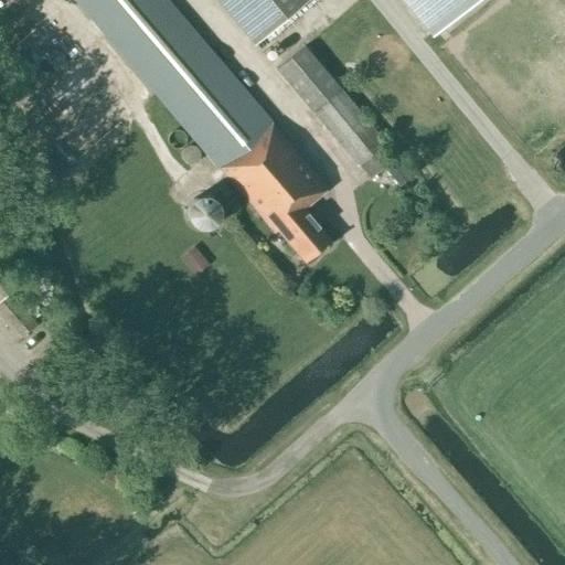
[(163,0),(71,0),(274,235),(276,233),(304,265),(329,243),(301,212),(327,190),(163,0)]
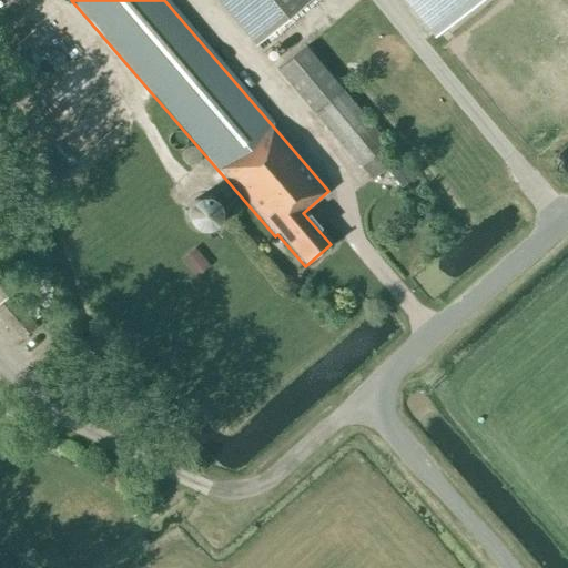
[(217,0),(256,46),(310,0),(217,0)]
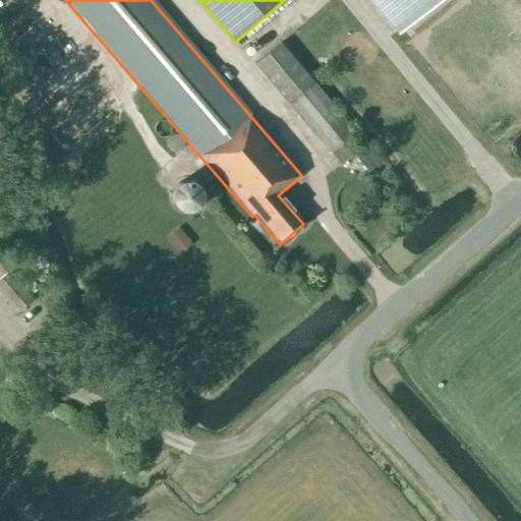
[(442,0),(370,0),(400,35),(442,0)]
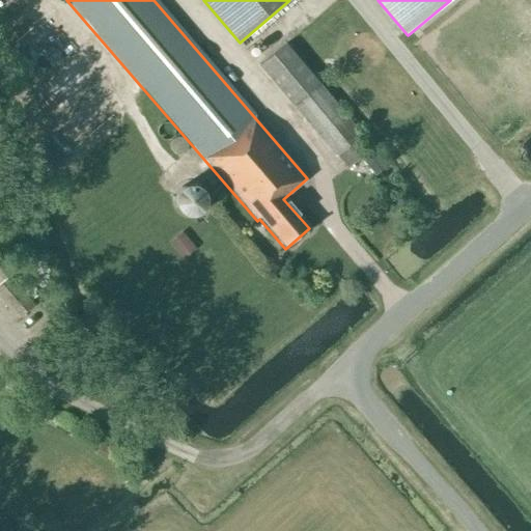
[(335,156),(346,168),(364,152),(354,140),(360,135),(285,45),(259,66),(334,157),(335,156)]
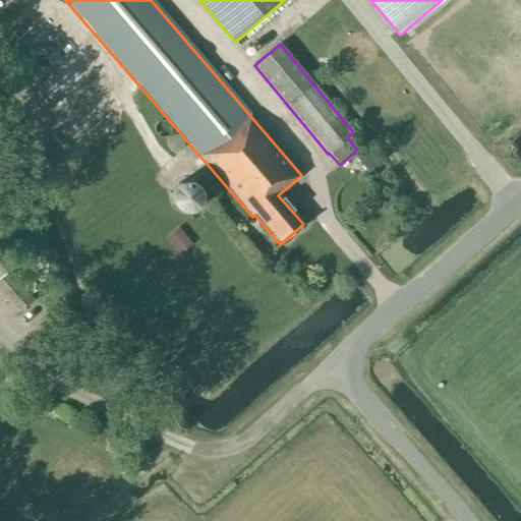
[(364,150),(356,156),(367,169),(375,163),(364,150)]
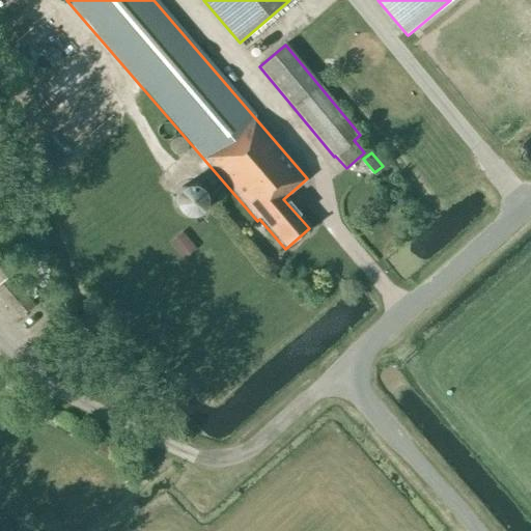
[(169,245),(179,259),(196,248),(187,233),(169,245)]
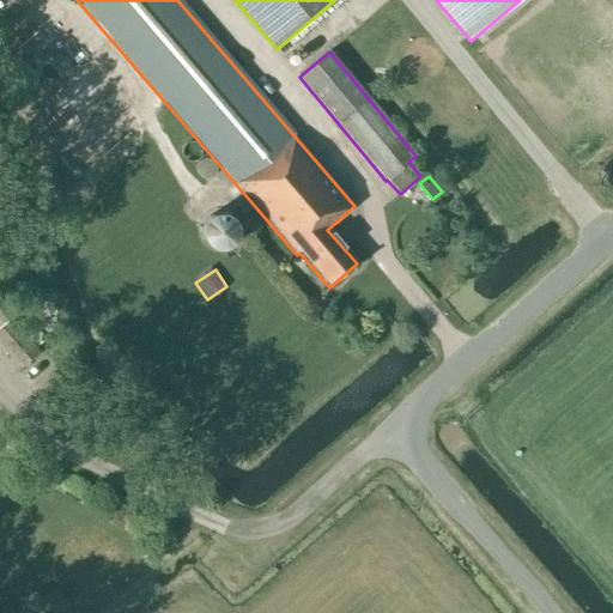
[(0,326),(24,305),(0,278),(0,326)]
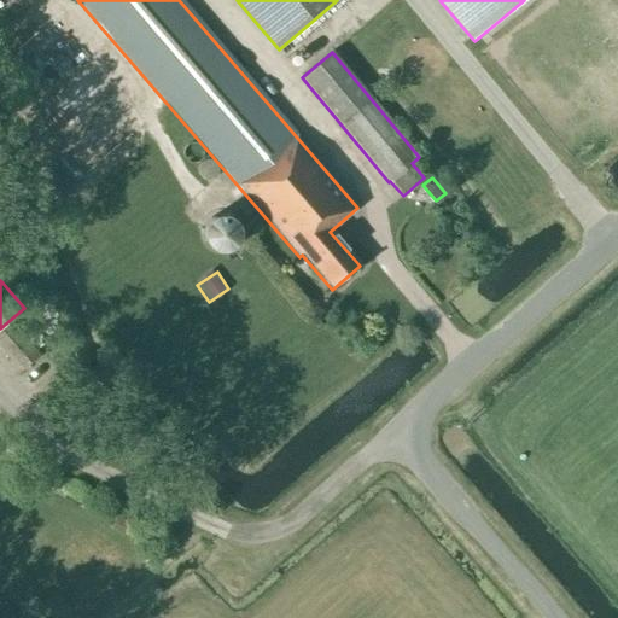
[(38,357),(12,326),(0,336),(0,349),(19,372),(38,357)]
